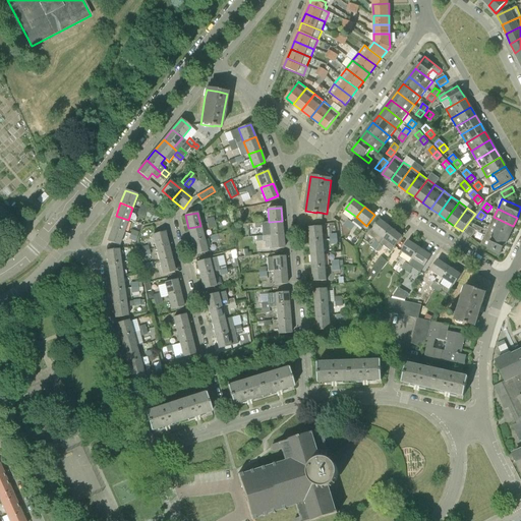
[(112,229),(124,233),(128,220),(116,216),(112,229)]
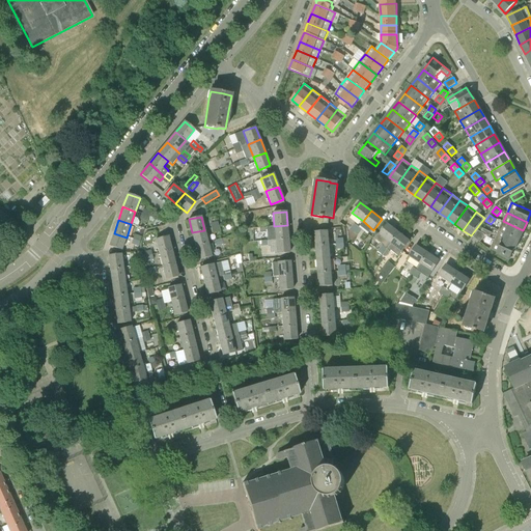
[(212,229),(219,227),(224,226),(223,220),(211,224),(212,229)]
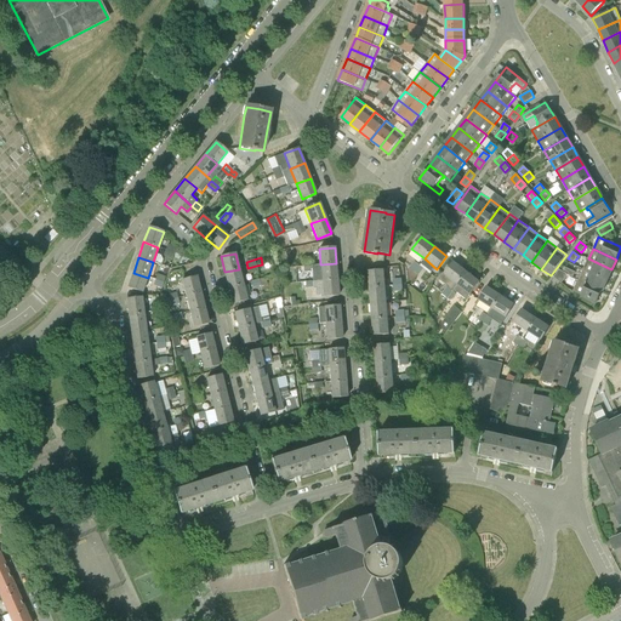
[(584,269),(607,280),(611,269),(588,258),(584,269)]
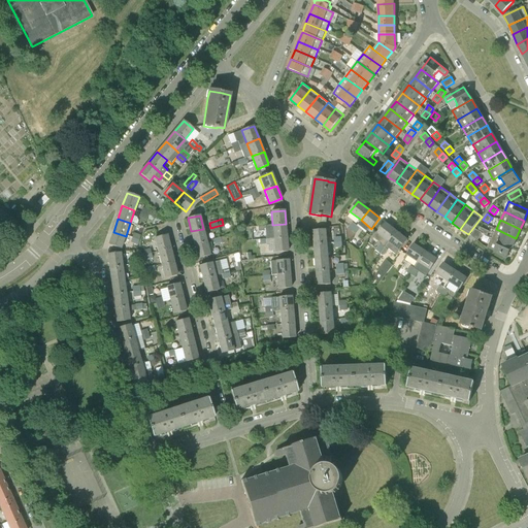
[(348,228),(352,231),(357,225),(353,222),(348,228)]
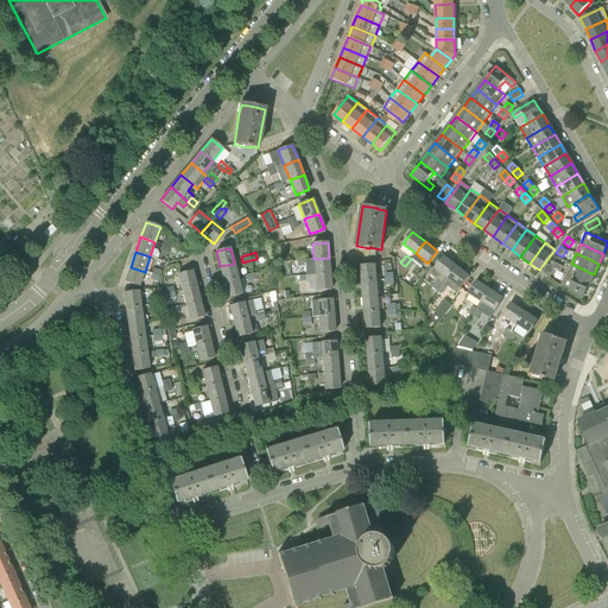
[(438,280),(443,284),(456,266),(444,257),(431,273),(438,280)]
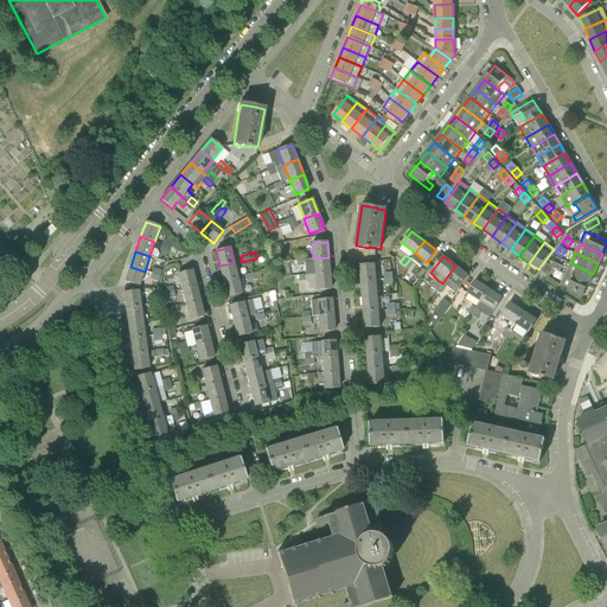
[(314,275),(330,273),(328,257),(313,259),(314,275)]
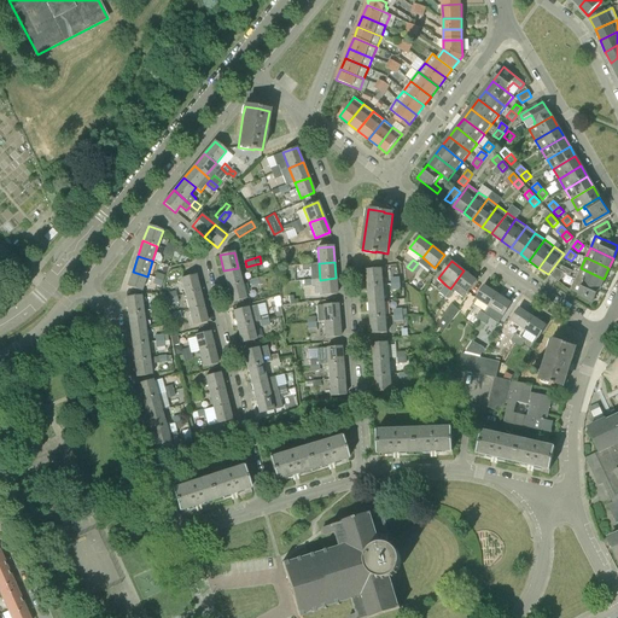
[(412,270),(417,274),(421,267),(418,263),(412,270)]
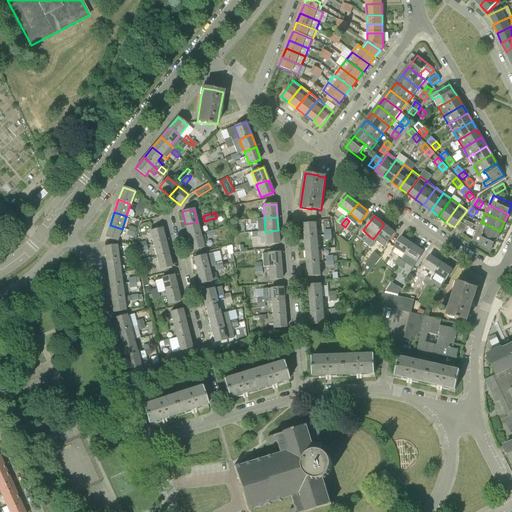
[(465,220),(464,224),(468,227),(472,229),(474,225),(465,220)]
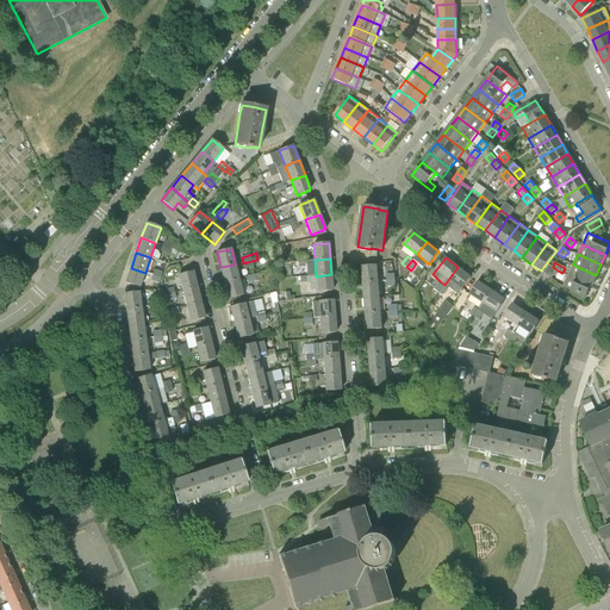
[(224,282),(238,279),(235,265),(221,267),(224,282)]
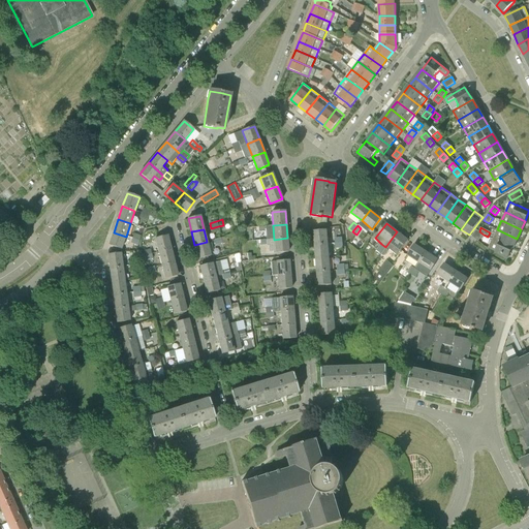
[(478,241),(484,235),(479,231),(476,229),(471,237),(478,241)]
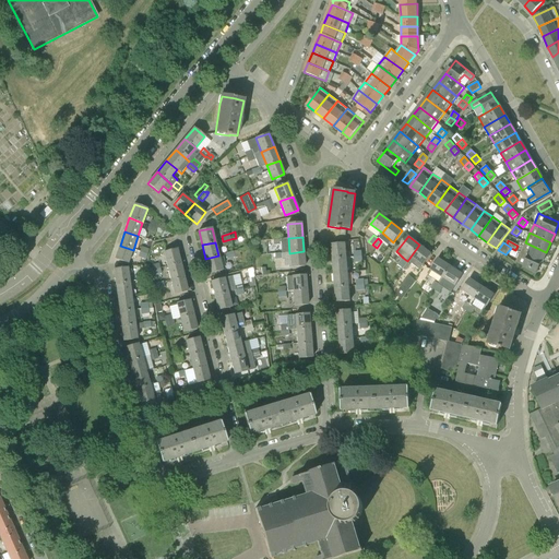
[(521,252),(542,262),(546,252),(525,242),(521,252)]
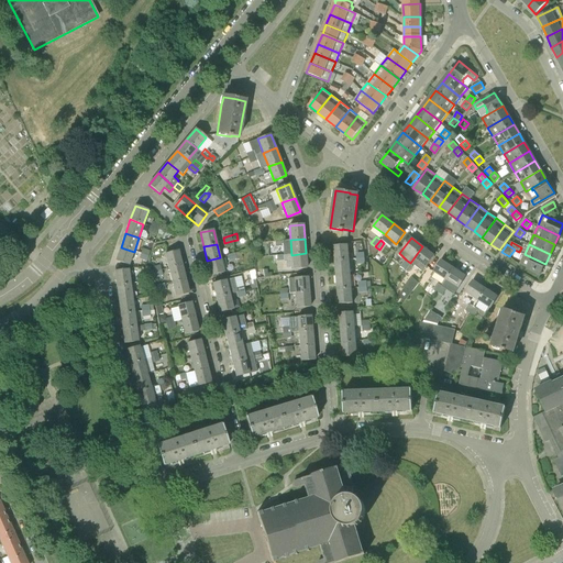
[(151,252),(150,251),(152,247),(144,245),(141,254),(148,256),(151,252)]
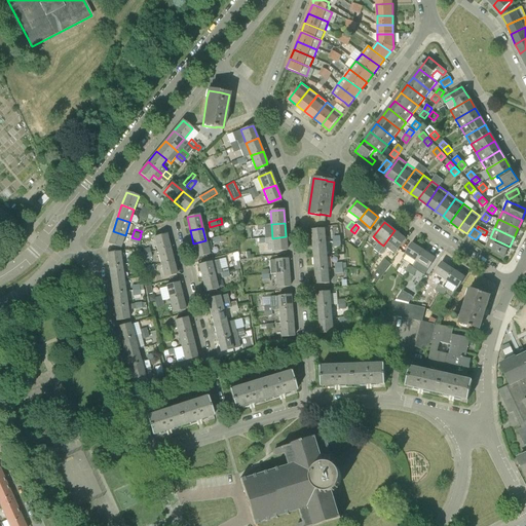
[(313,243),(327,242),(326,229),(312,230),(313,243)]
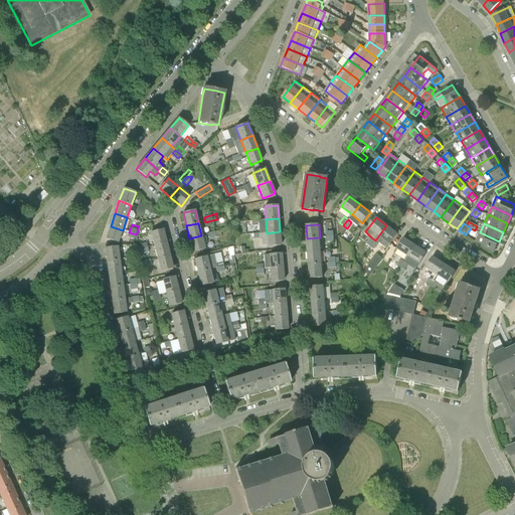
[(389,244),(397,234),(386,225),(375,240),(379,242),(386,248),(389,244)]
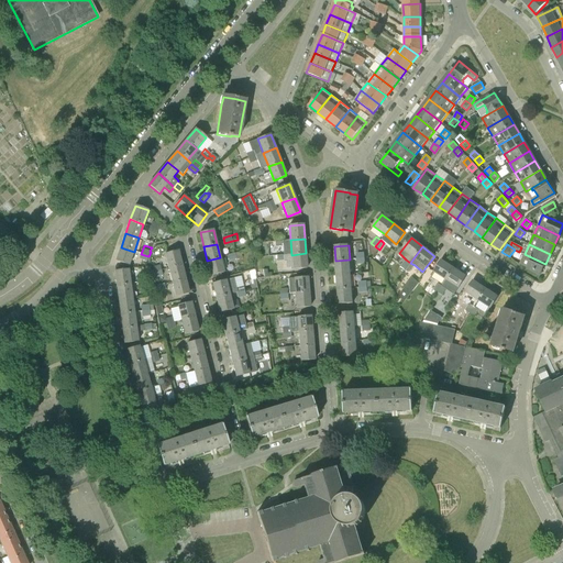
[(121,247),(116,261),(129,265),(134,252),(121,247)]
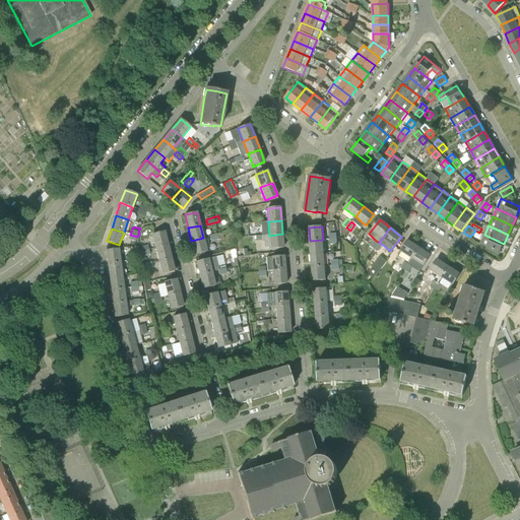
[(155,248),(168,245),(165,232),(152,235),(155,248)]
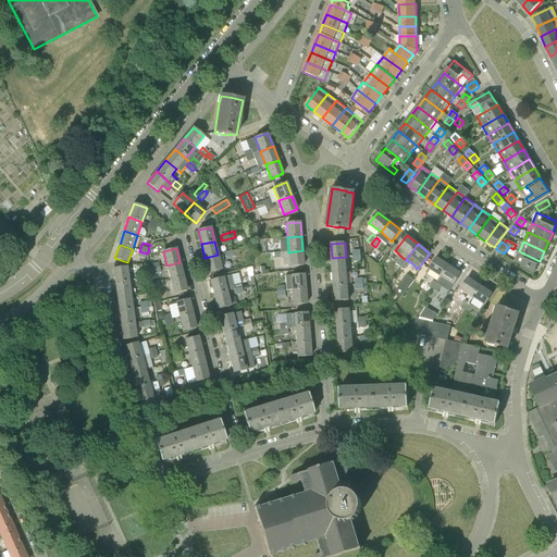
[(291,267),(304,265),(302,250),(288,252),(291,267)]
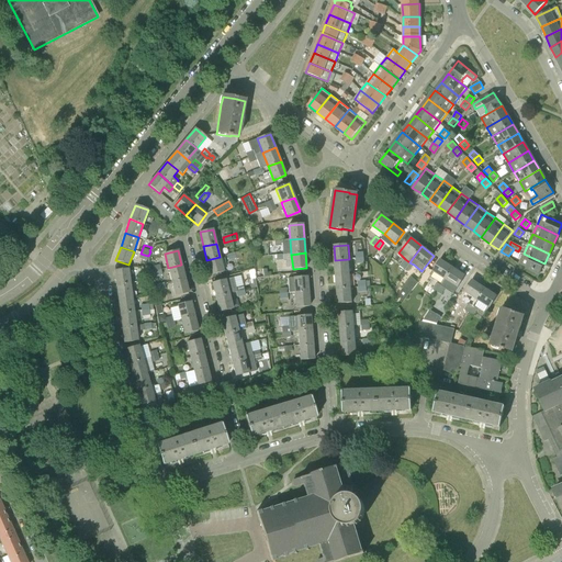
[(524,254),(518,265),(540,274),(544,263),(524,254)]
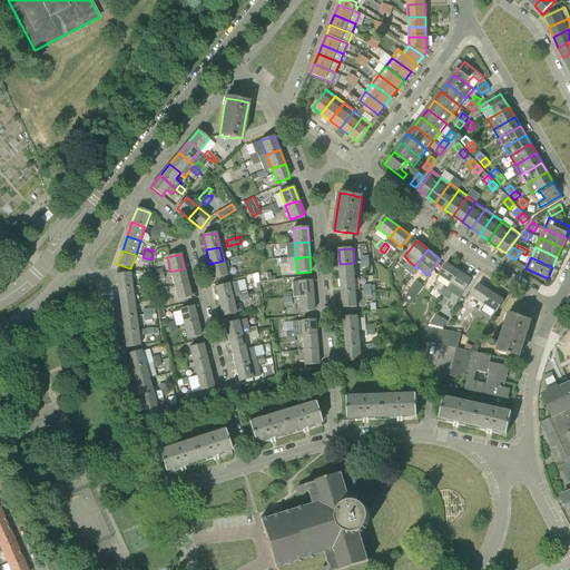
[(223,261),(209,264),(213,279),(227,275),(223,261)]
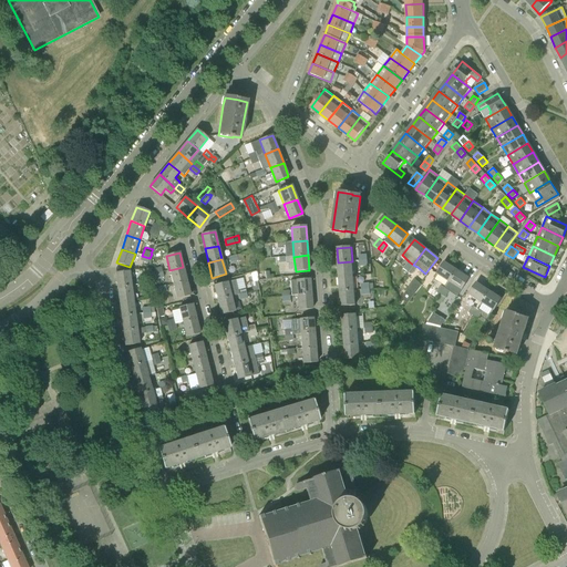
[(339,277),(353,276),(352,261),(338,263),(339,277)]
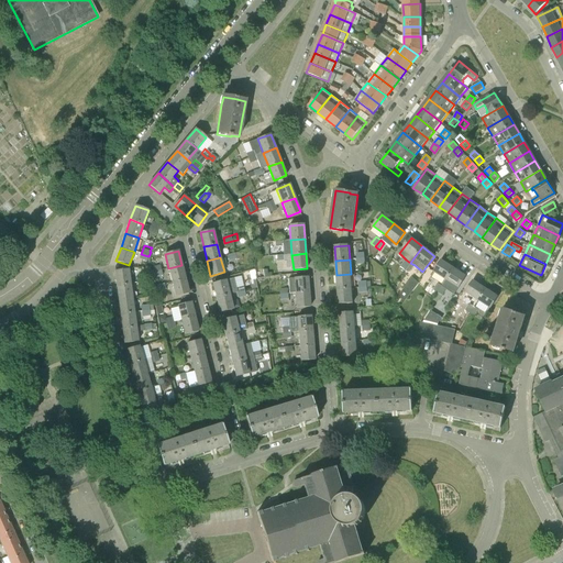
[(405,269),(410,263),(406,260),(400,266),(405,269)]
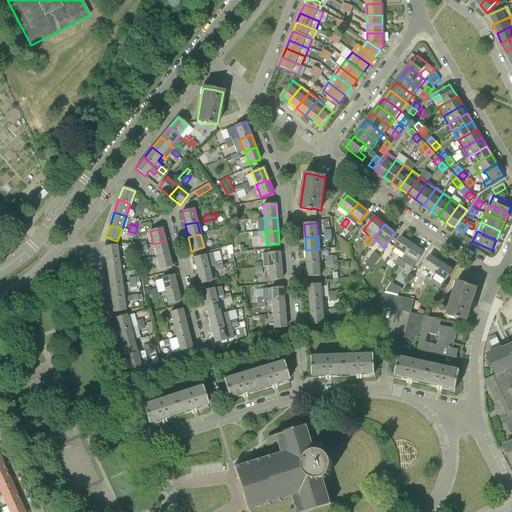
[(403,259),(405,254),(412,244),(401,237),(392,252),(403,259)]
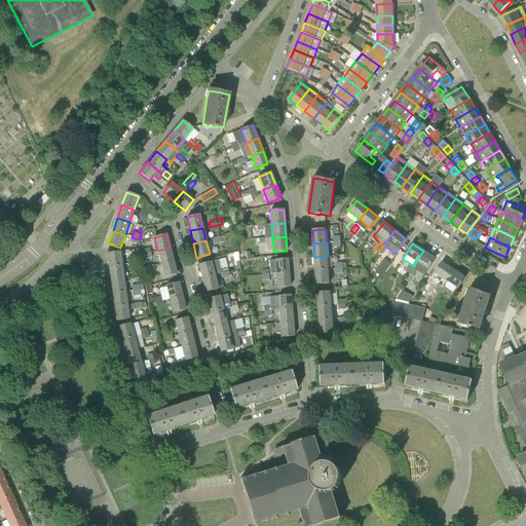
[(383,246),(378,252),(382,255),(387,248),(383,246)]
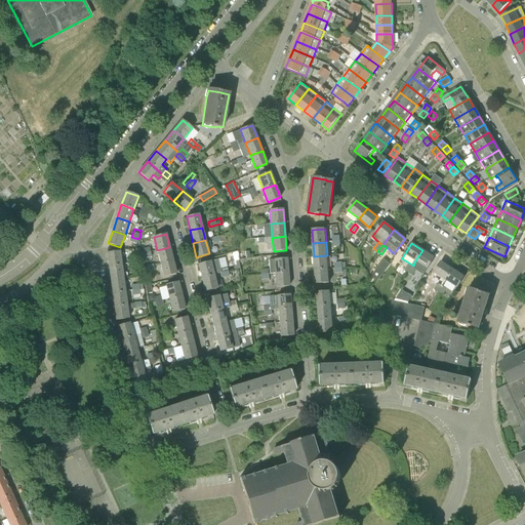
[(160,264),(173,260),(169,247),(157,250),(160,264)]
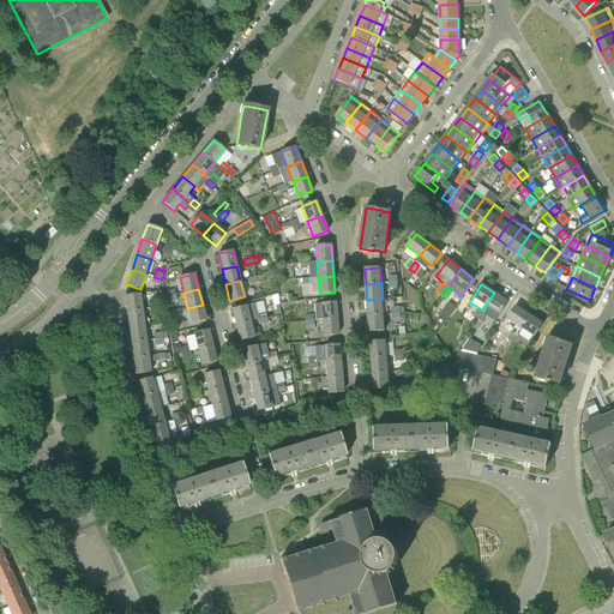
[(509,301),(495,293),(487,306),(482,312),(487,315),(497,321),(500,314),(509,301)]
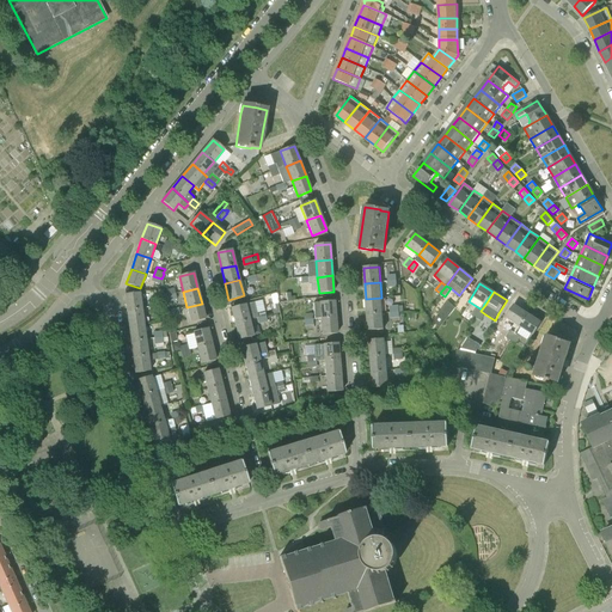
[(127,311),(142,308),(140,293),(124,295),(127,311)]
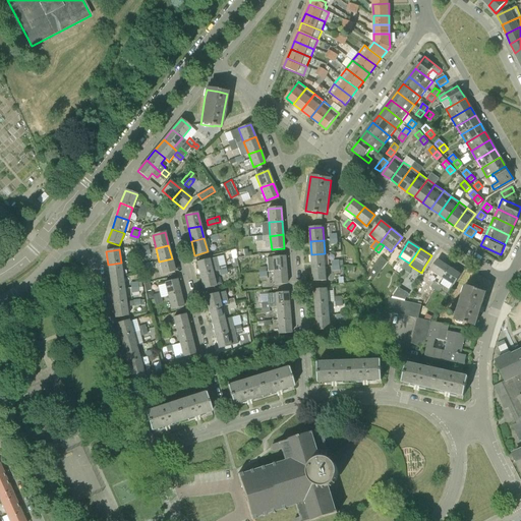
[(312,268),(326,267),(325,253),(311,254),(312,268)]
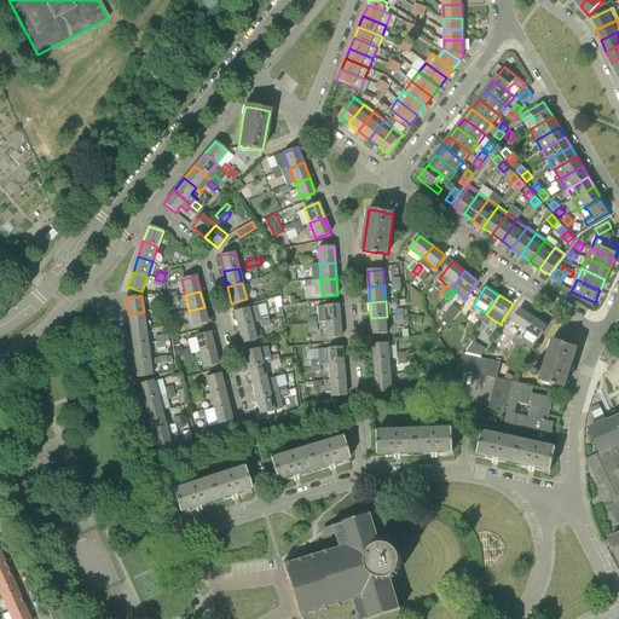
[(324,323),(340,322),(339,305),(323,306),(324,323)]
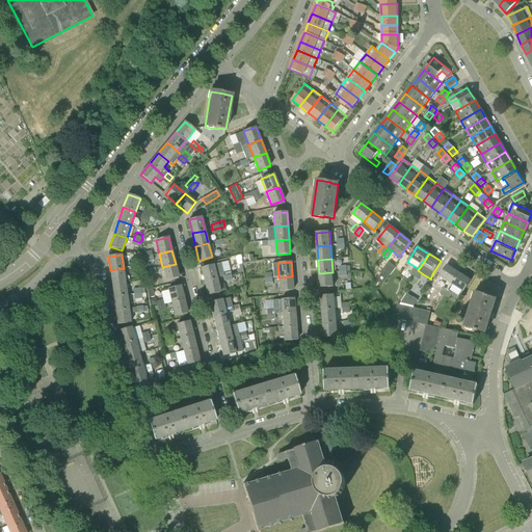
[(217,278),(217,277),(223,275),(222,272),(220,263),(201,268),(205,282),(217,278)]
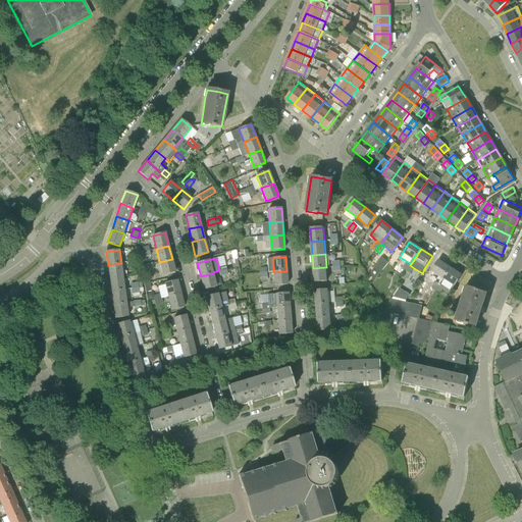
[(375,266),(382,271),(388,262),(382,258),(375,266)]
